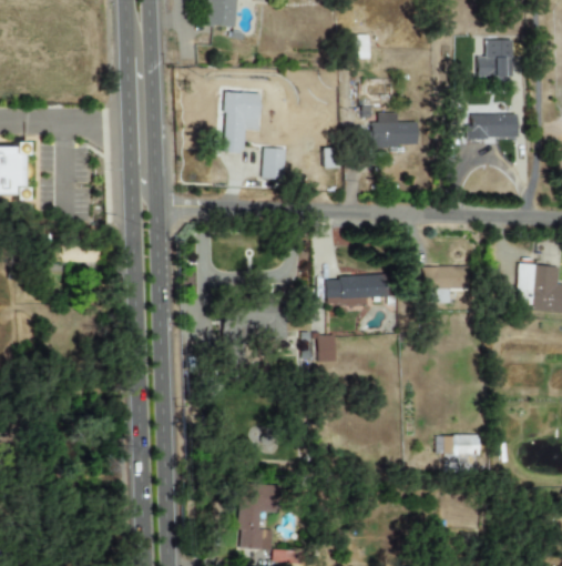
[(210,0),(208,23),(237,26),(239,0),(210,0)]
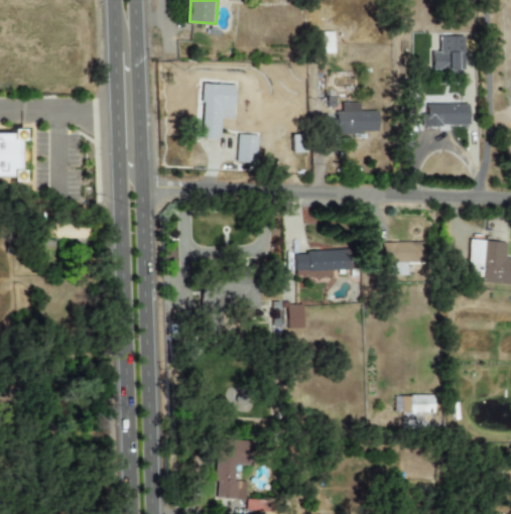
[(337,30),(322,31),(322,52),(337,51),(337,30)]
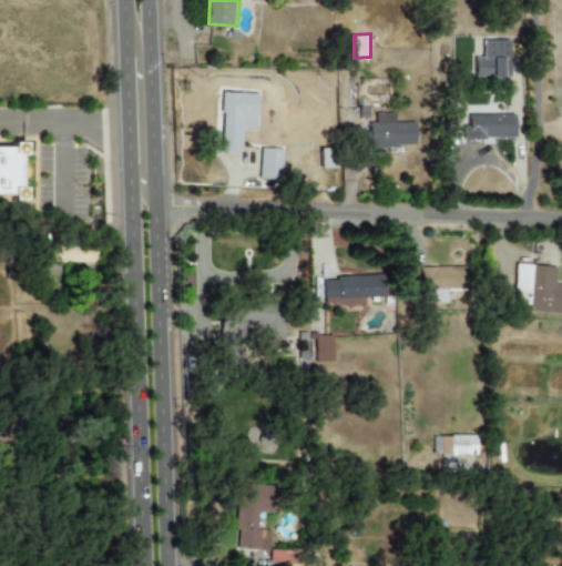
[(515,38),(488,39),(488,56),(479,56),(479,76),(508,74),(507,56),(515,56),(515,38)]
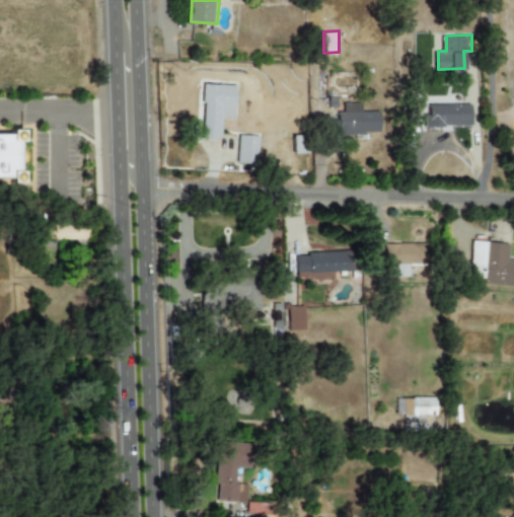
[(239,84),(207,83),(205,138),(224,139),(225,117),(238,118),(239,84)]
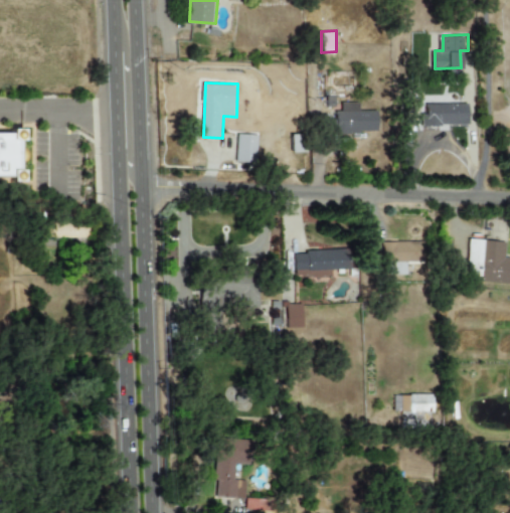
[(381,110),(362,110),(363,101),(345,101),(344,110),(338,110),(338,131),(381,132),(381,110)]
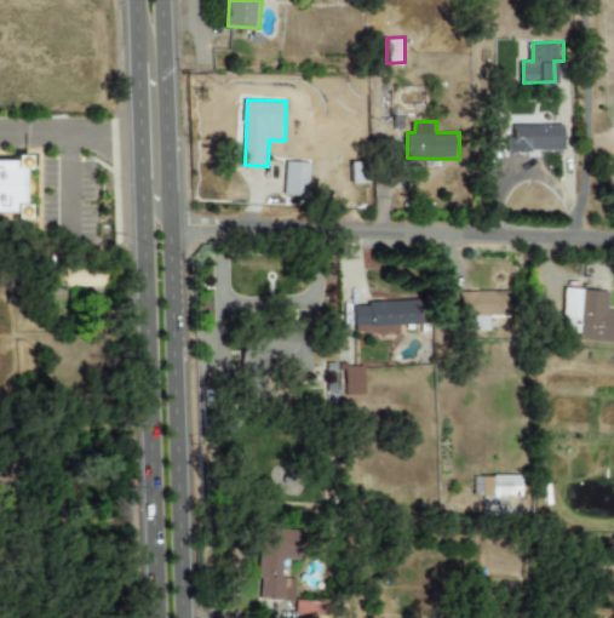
[(567,124),(517,125),(517,149),(568,148),(567,124)]
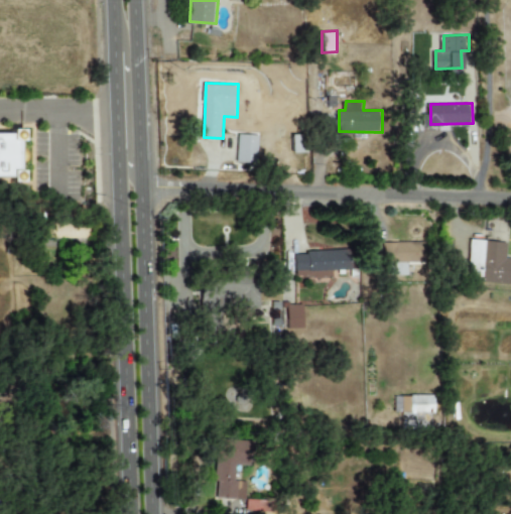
[(0,131),(0,176),(22,177),(22,131),(0,131)]
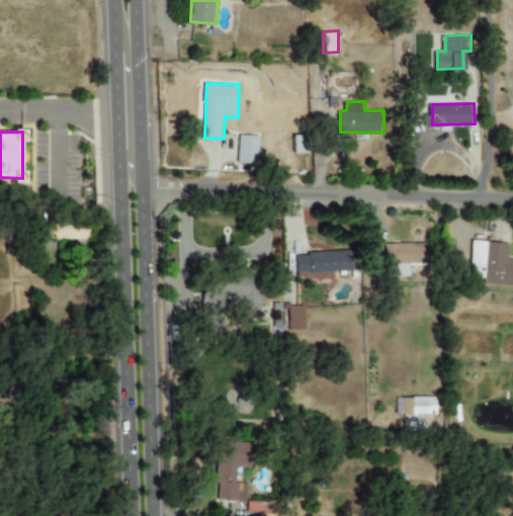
[(489,240),(474,239),(474,251),(482,252),(482,253),(488,253),(489,240)]
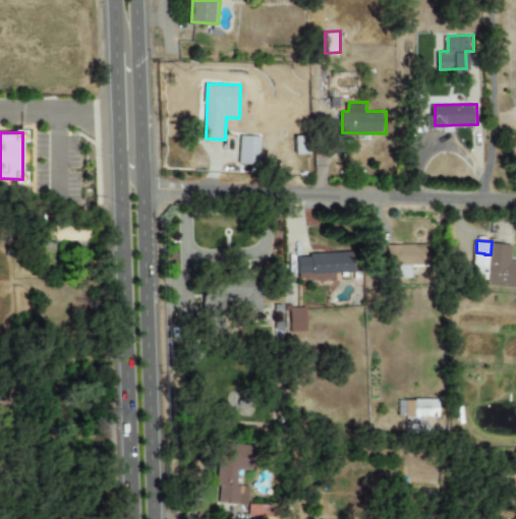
[(490,284),(515,286),(515,260),(513,260),(514,243),(492,242),(490,284)]
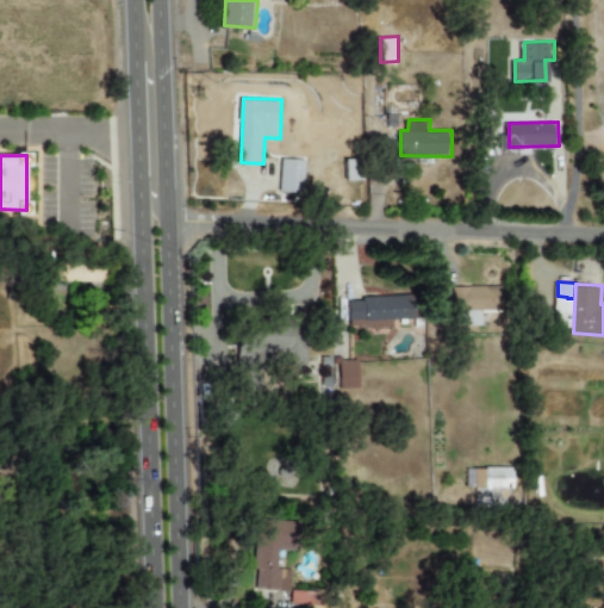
[(350,297),(352,329),(396,327),(396,318),(418,317),(418,295),(350,297)]
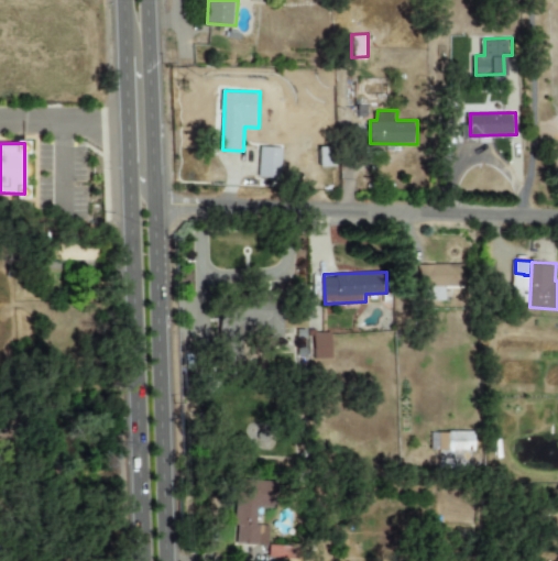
[(287,341),(286,301),(222,303),(223,338),(231,338),(231,330),(261,329),(261,342),(287,341)]
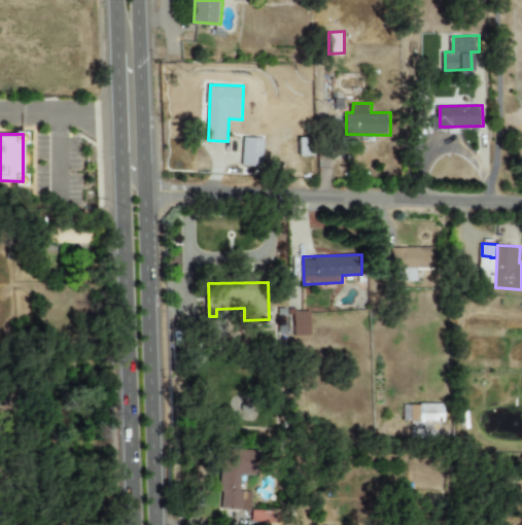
[(313,334),(312,308),(292,309),(293,335),(313,334)]
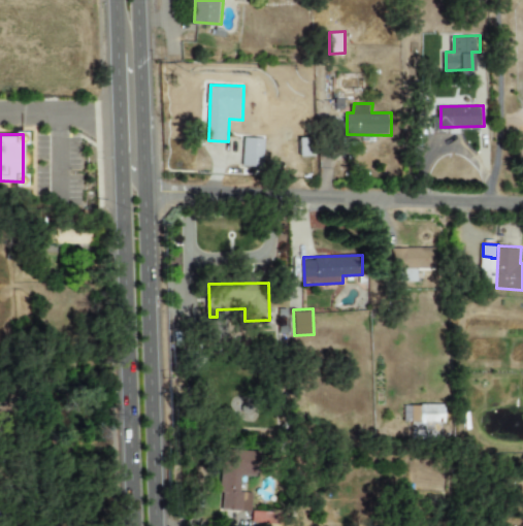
[(447,422),(447,403),(415,403),(414,421),(435,421),(435,422),(447,422)]
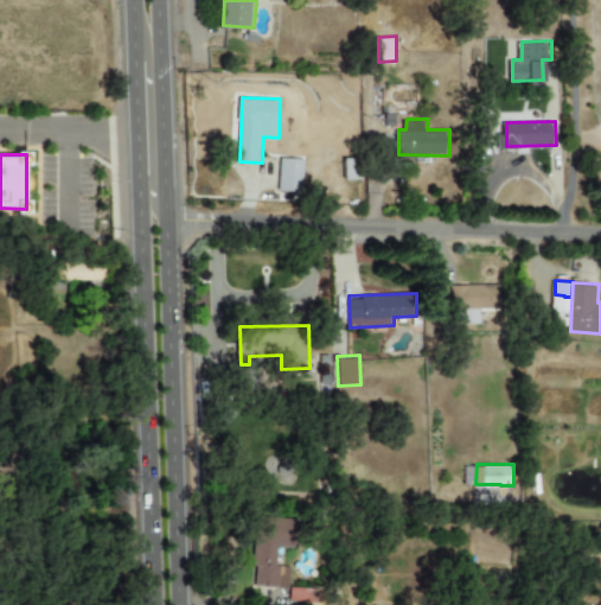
[(292,586),(292,565),(281,565),(281,546),(295,546),(295,517),(257,516),(256,586),(292,586)]
